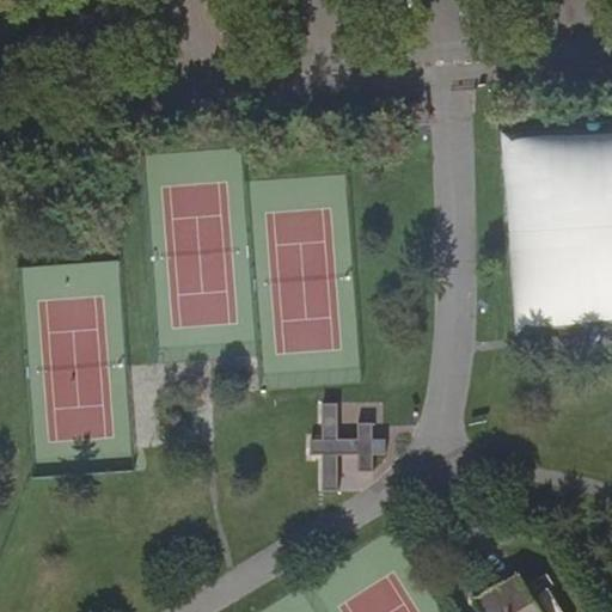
[(611,136),(507,141),(513,326),(611,323),(611,136)]
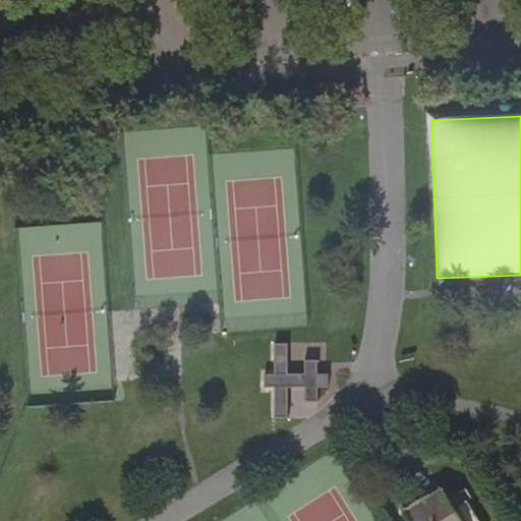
[(111,399),(104,222),(18,226),(25,403),(111,399)]
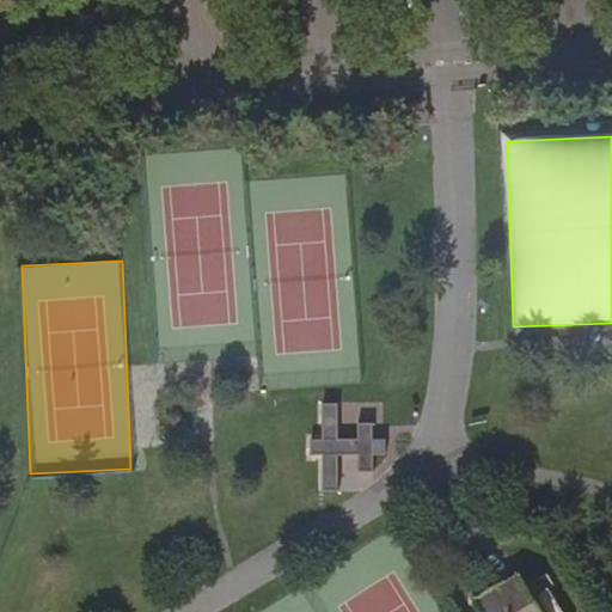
[(318,403),(319,453),(359,452),(360,471),(375,470),(375,452),(380,452),(379,422),(359,422),(360,438),(340,438),(340,402),(318,403)]
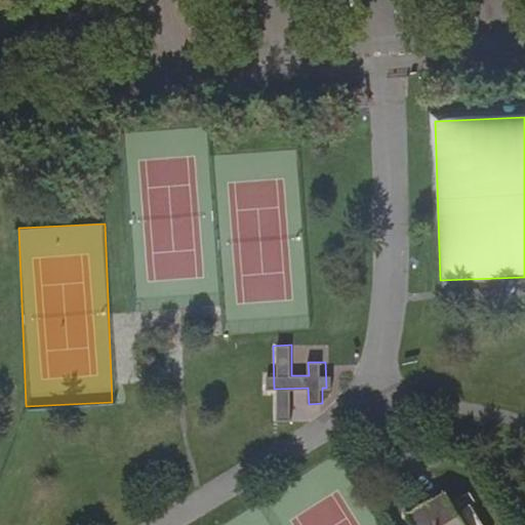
[(276,390),(275,418),(289,419),(290,390),(276,390)]
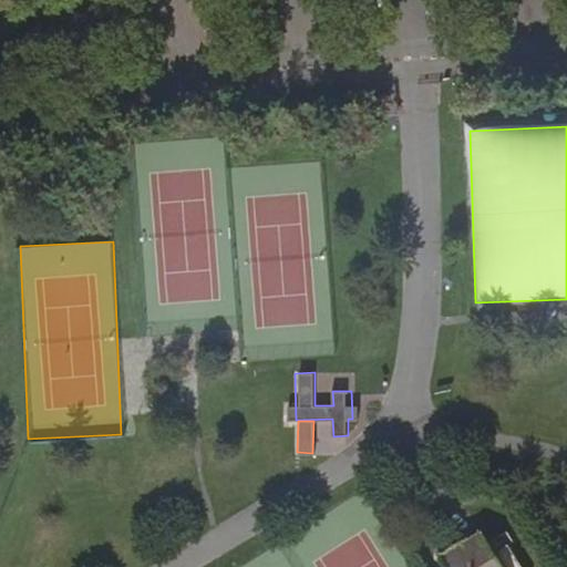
[(441,472),(439,478),(452,483),(454,475),(441,472)]
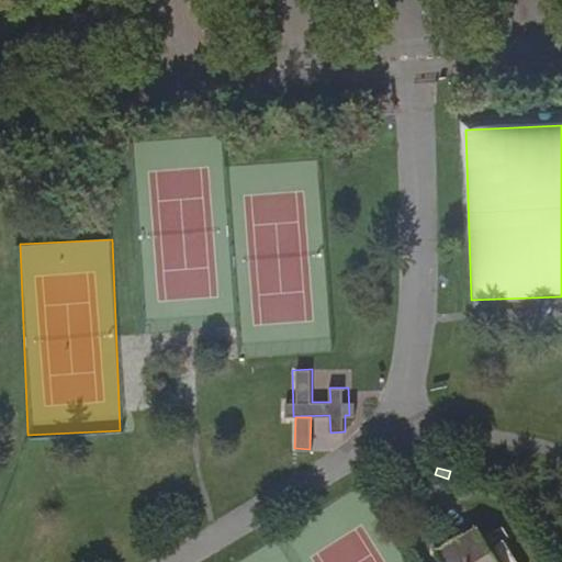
[(439,552),(445,561),(498,561),(478,528),(439,552)]
